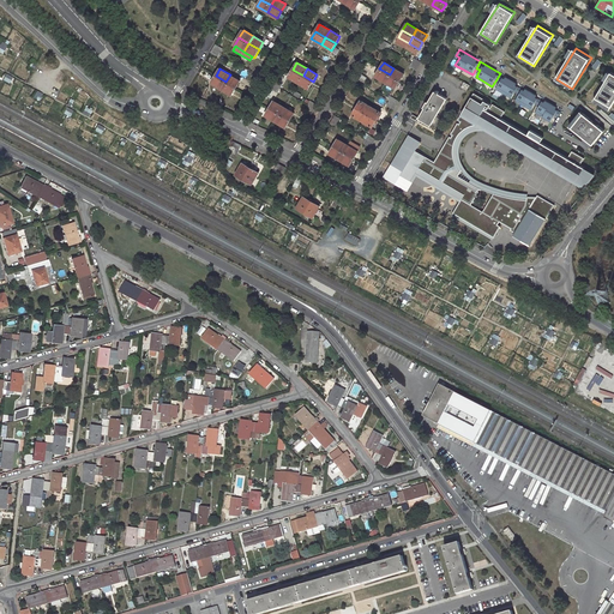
[(390,74),(379,68),(375,77),(385,83),(390,74)]
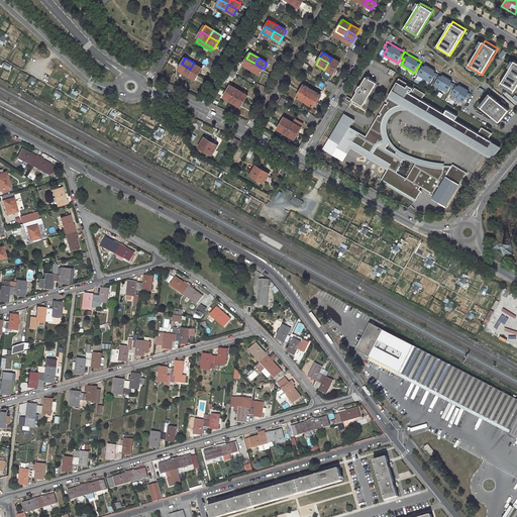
[(339,63),(331,58),(328,63),(336,68),(339,63)]
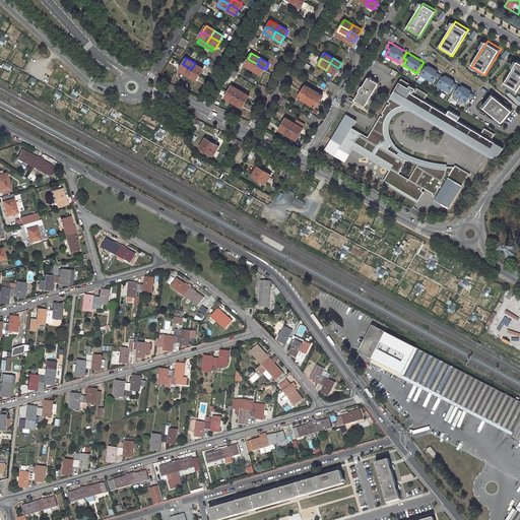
[(257,64),(248,59),(244,65),(253,70),(257,64)]
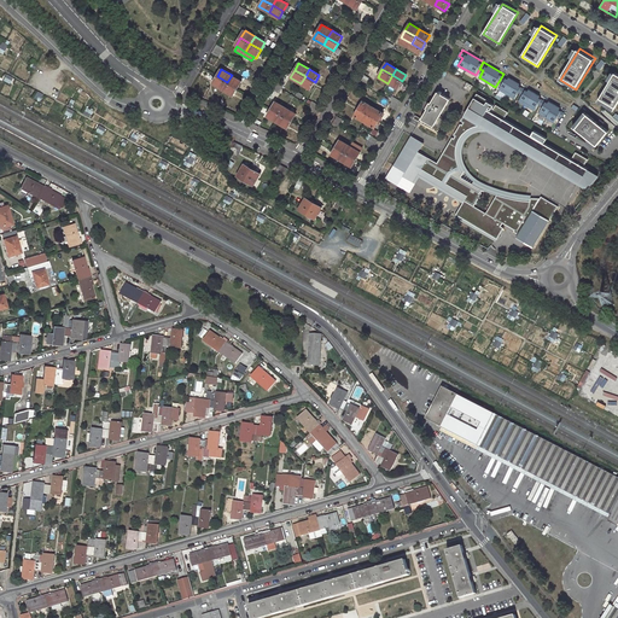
[(617,73),(599,104),(613,114),(617,105),(617,73)]
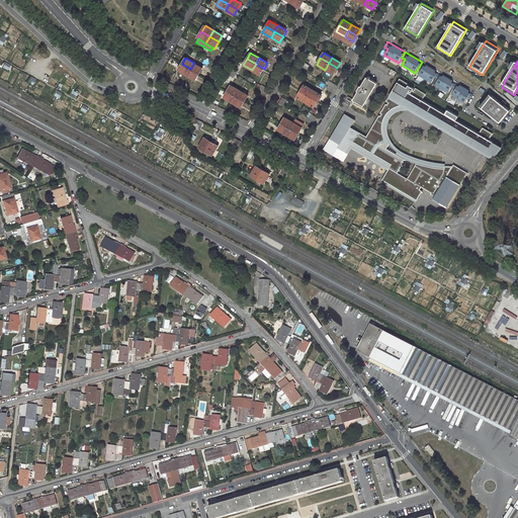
[(422,69),(418,75),(432,83),(435,77),(438,72),(422,62),(419,67),(422,69)]
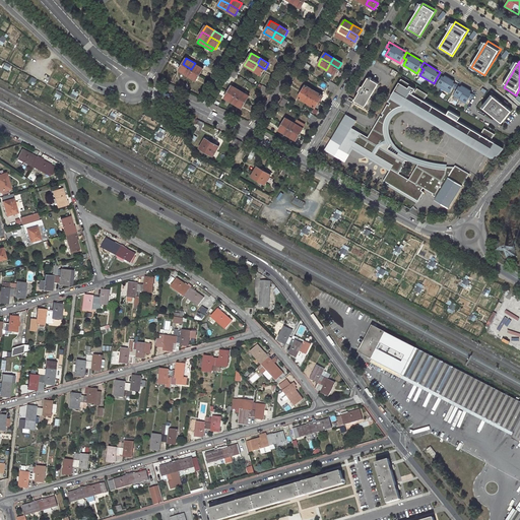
[(191,69),(200,74),(203,68),(195,63),(191,69)]
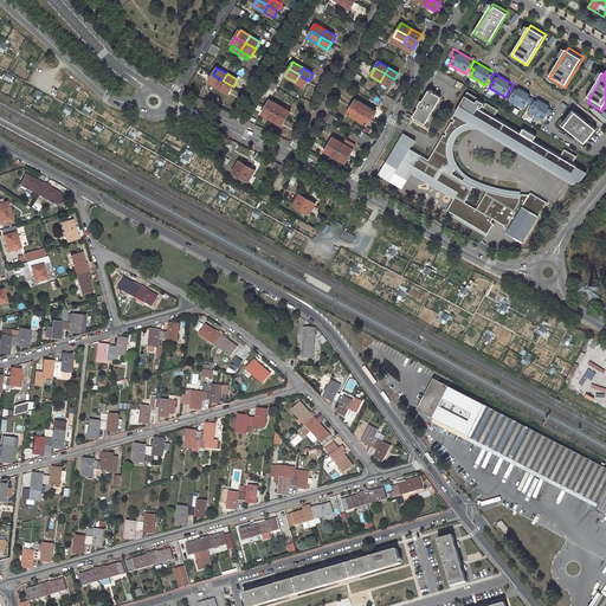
[(385,73),(380,82),(389,86),(394,79),(385,73)]
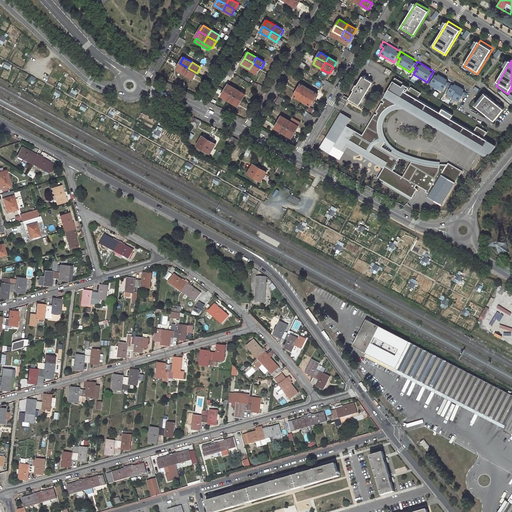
[(188,68),(180,63),(176,69),(185,74),(188,68)]
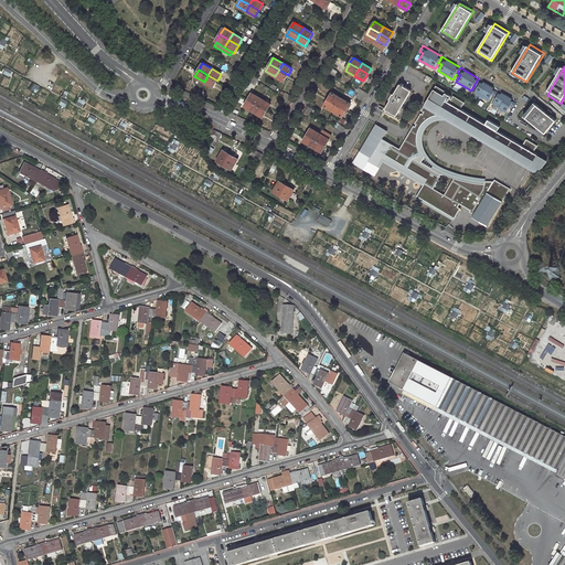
[(279,70),(275,76),(284,82),(288,75),(279,70)]
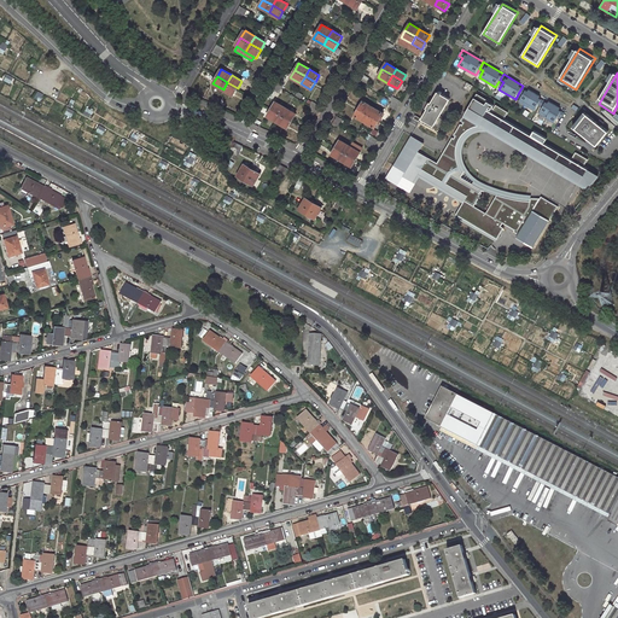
[(233,95),(238,88),(227,82),(223,89),(233,95)]
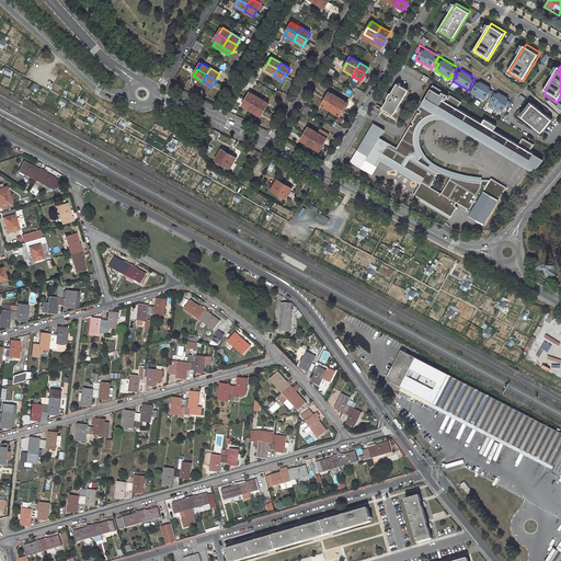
[(474,86),(471,92),(485,101),(490,94),(493,89),(474,78),(471,83),(474,86)]
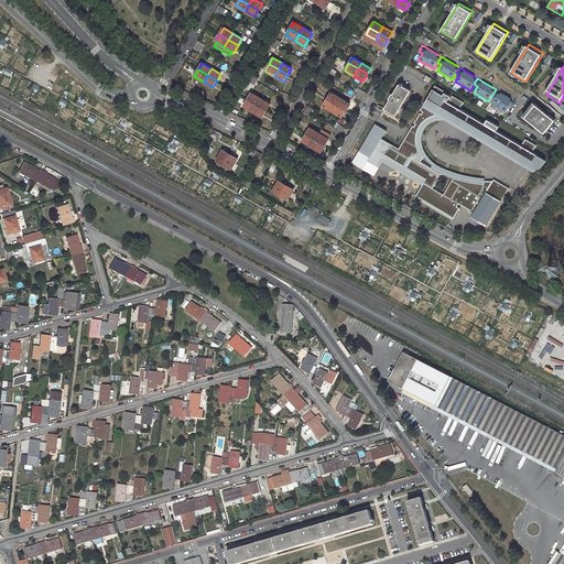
[(384,109),(396,116),(411,90),(399,84),(393,94),(392,93),(389,99),(390,99),(384,109)]
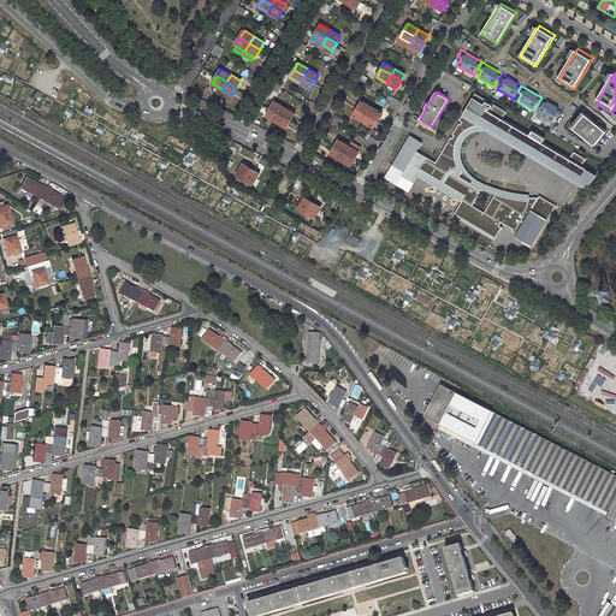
[(473,96),(462,114),(478,124),(489,130),(587,187),(596,175),(582,166),(586,159),(574,153),(570,159),(544,143),(545,138),(533,131),(531,135),(503,118),(507,112),(486,100),(484,102),(473,96)]
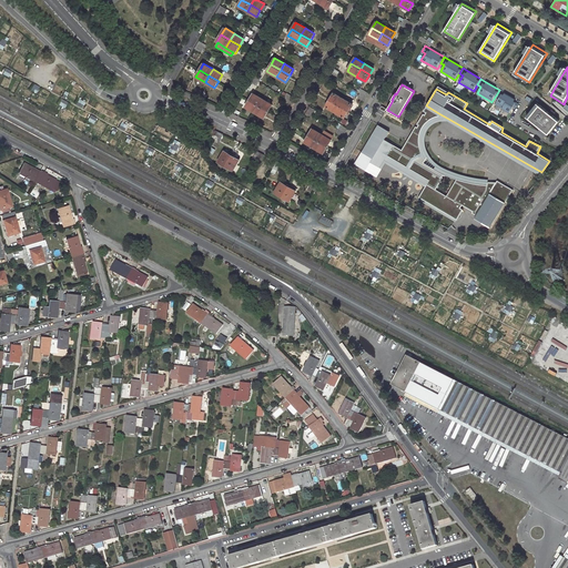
[(499,98),(495,103),(510,113),(518,100),(499,90),(496,95),(499,98)]
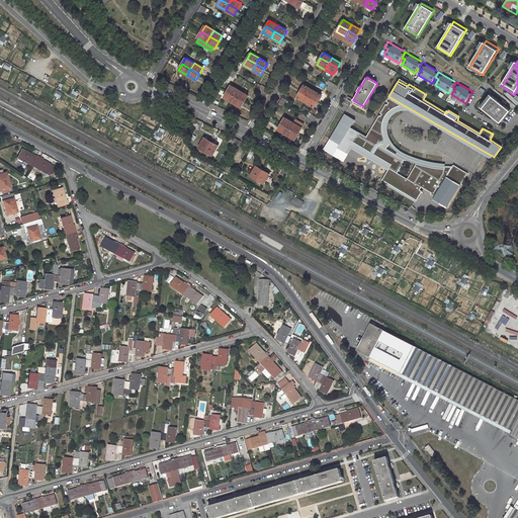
[(231,85),(228,91),(236,96),(240,90),(231,85)]
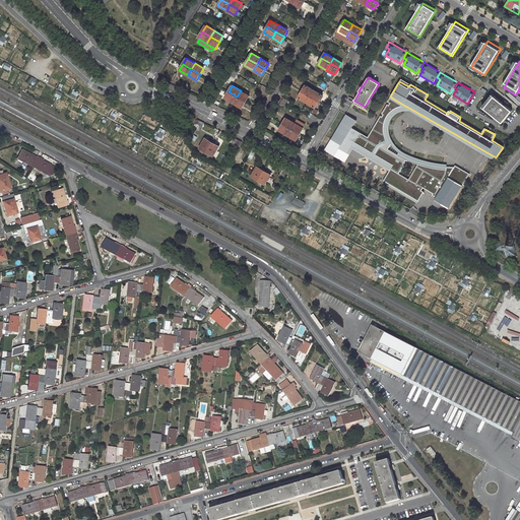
[(305,85),(302,90),(311,96),(314,90),(305,85)]
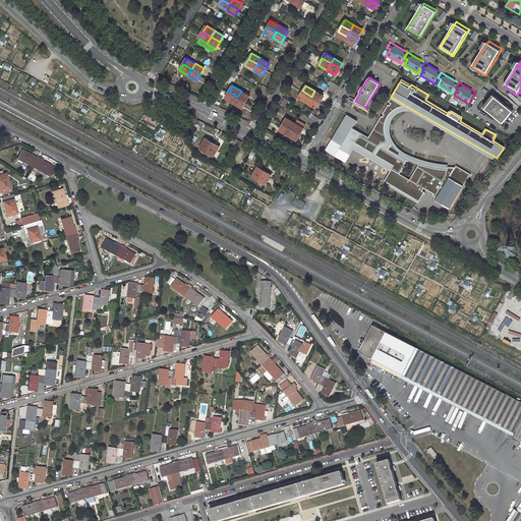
[(249,96),(241,91),(237,97),(246,102),(249,96)]
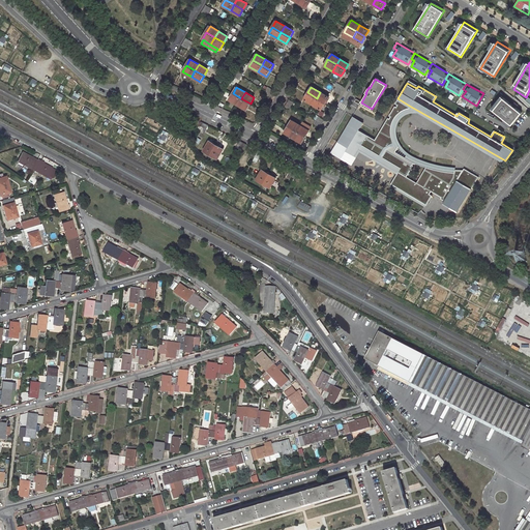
[(317,98),(307,92),(303,99),(313,105),(317,98)]
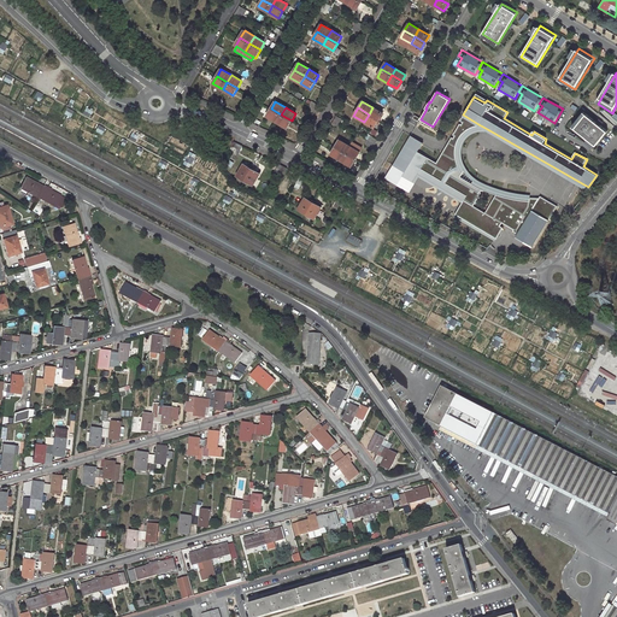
[(382,113),(372,107),(369,115),(378,121),(382,113)]
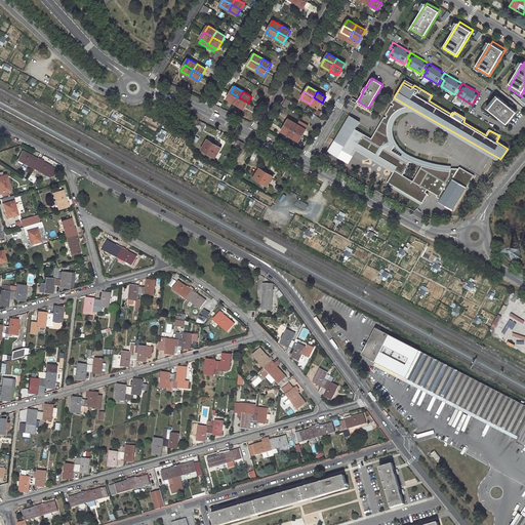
[(239,97),(231,92),(228,98),(236,104),(239,97)]
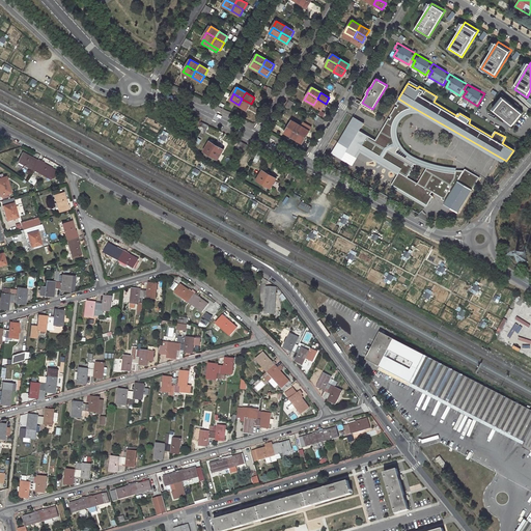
[(524,112),(503,95),(494,108),(514,124),(524,112)]
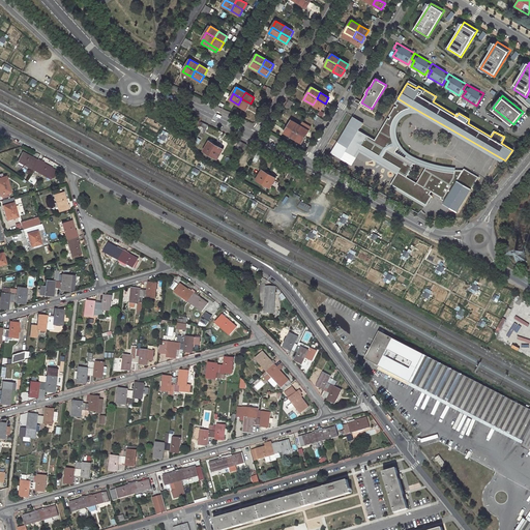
[(241,98),(238,105),(246,110),(251,104),(241,98)]
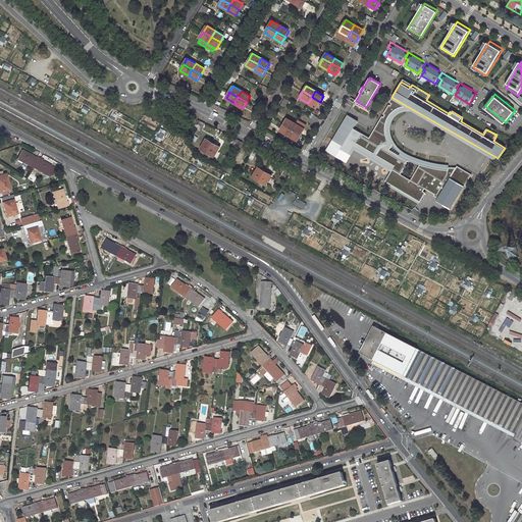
[(316,108),(320,102),(312,97),(308,103),(316,108)]
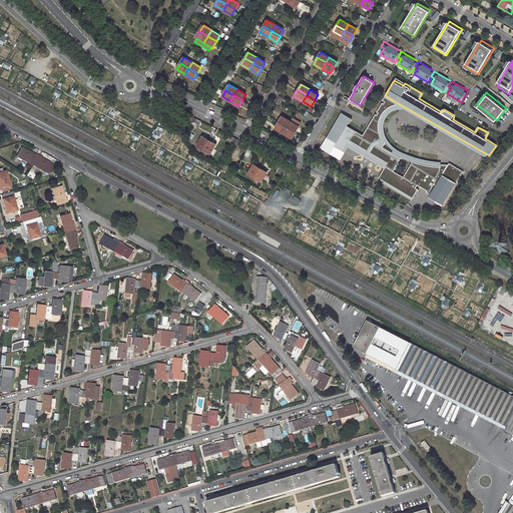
[(363,135),(383,146),(384,143),(381,137),(379,129),(379,124),(380,117),(383,111),(388,107),(393,104),(398,103),(385,95),(383,99),(385,101),(384,103),(382,102),(377,111),(379,112),(377,114),(376,113),(371,122),(363,135)]
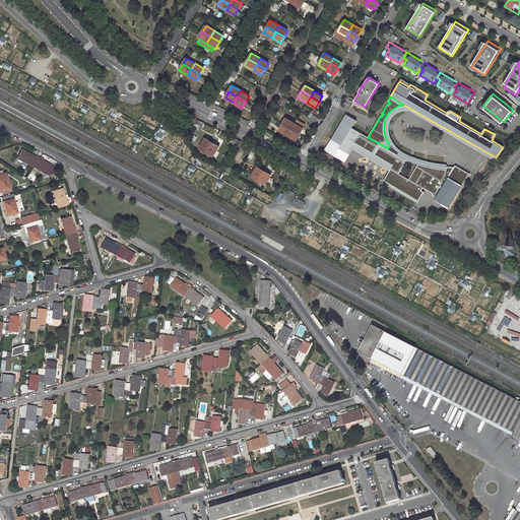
[(386,139),(389,145),(388,148),(406,159),(418,164),(433,168),(446,170),(447,167),(447,165),(434,163),(419,158),(408,154),(400,150),(393,142),(390,136),(389,130),(389,127),(389,124),(391,119),(395,114),(399,112),(405,111),(412,110),(403,105),(398,106),(393,109),(388,113),(385,119),(384,126),(384,131),(386,139)]
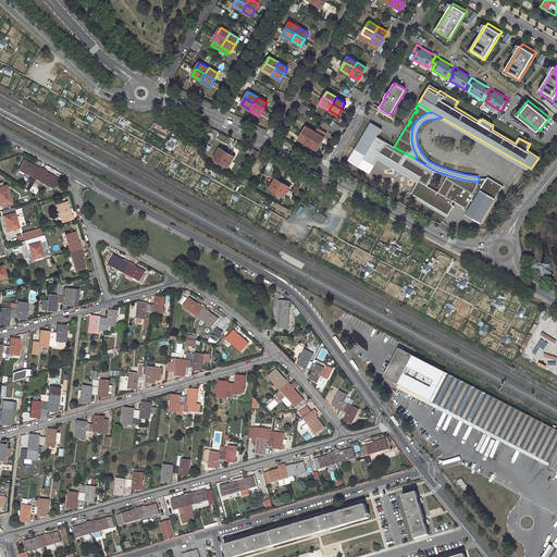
[(370,122),(348,161),(369,172),(378,157),(419,181),(426,186),(435,171),(416,159),(394,147),(375,136),(381,128),(370,122)]
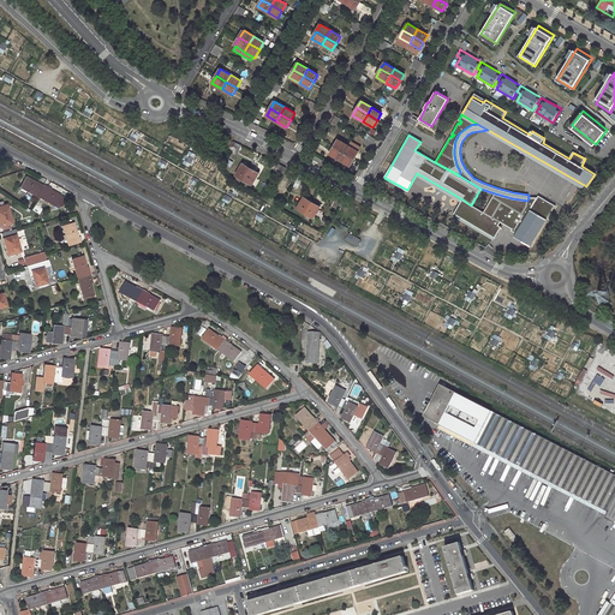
[(338,139),(334,147),(344,153),(348,145),(338,139)]
